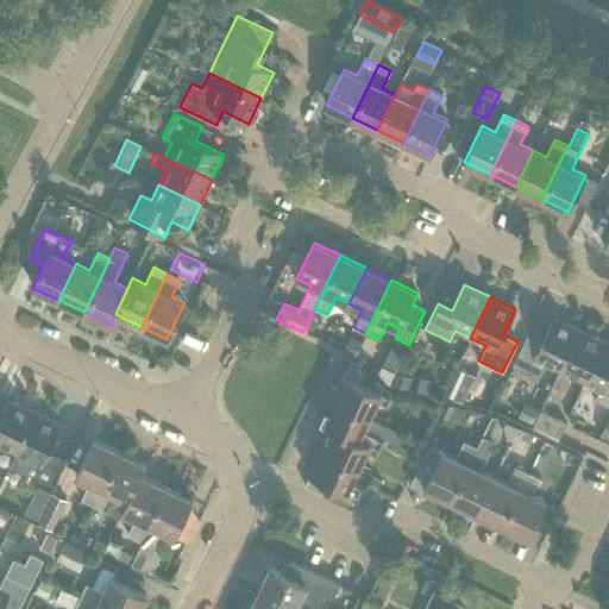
[(544,363),(559,370),(579,328),(553,316),(541,343),(527,336),(513,366),(537,378),(544,363)]
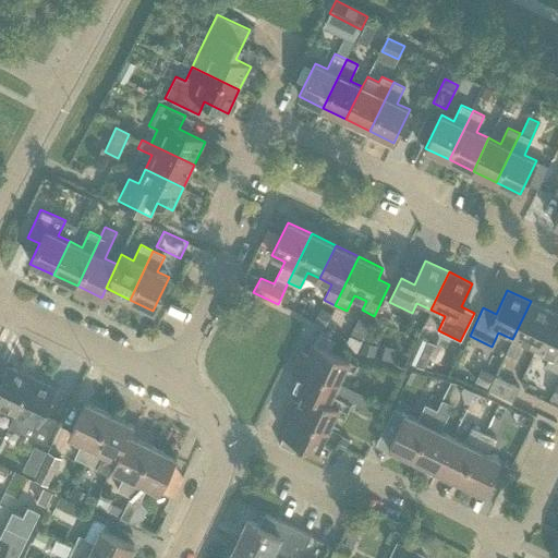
[(521,343),(535,350),(554,312),(531,301),(512,339),(506,353),(514,358),(521,343)]
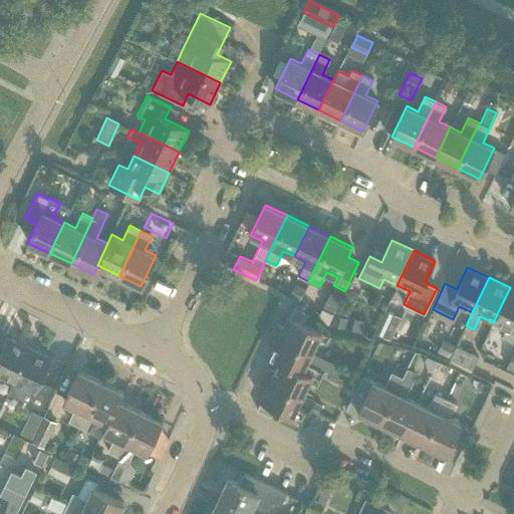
[(513,289),(510,287),(493,322),(506,328),(502,337),(513,342),(513,289)]
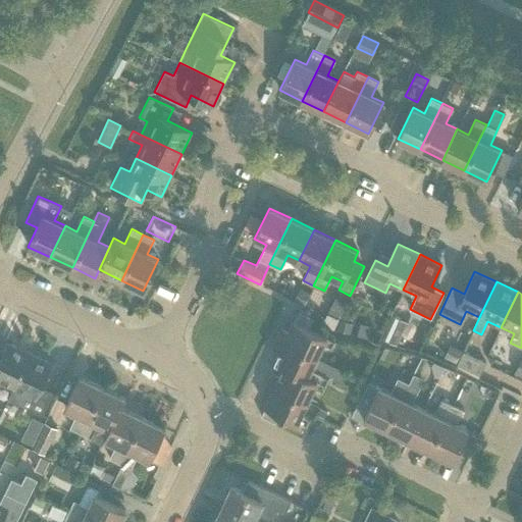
[(281,327),(276,337),(317,357),(322,344),(331,348),(334,341),(326,336),(309,328),(313,318),(298,311),(289,330),(281,327)]
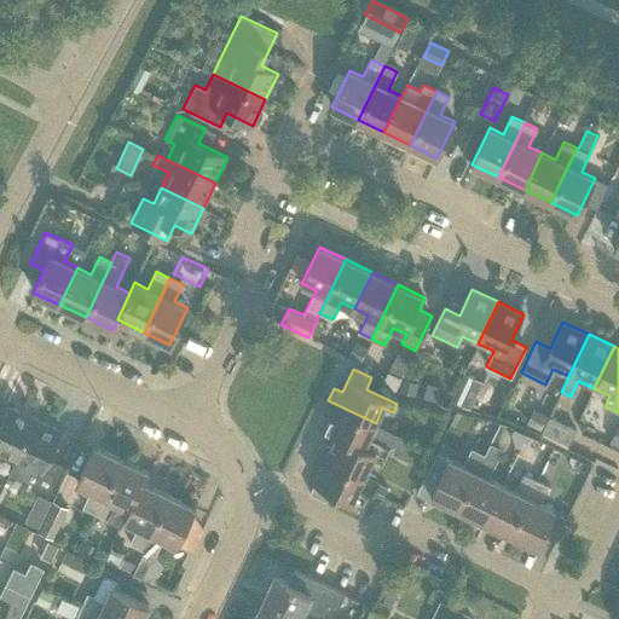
[(464,375),(453,399),(468,406),(480,382),(464,375)]
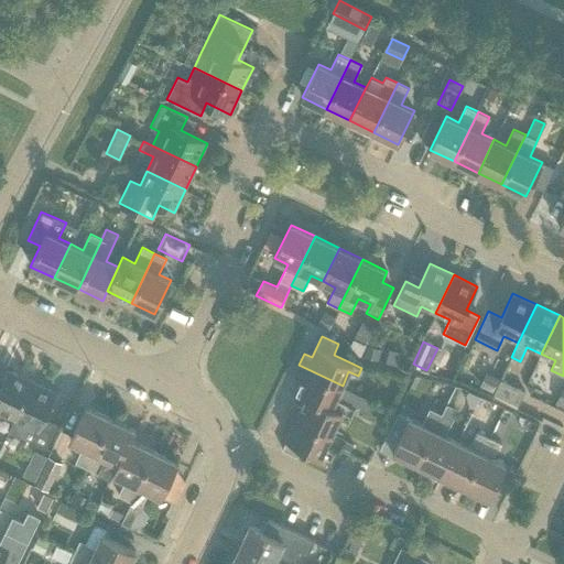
[(301,380),(295,390),(305,396),(350,416),(355,408),(336,399),(343,386),(299,365),(293,377),(301,380)]
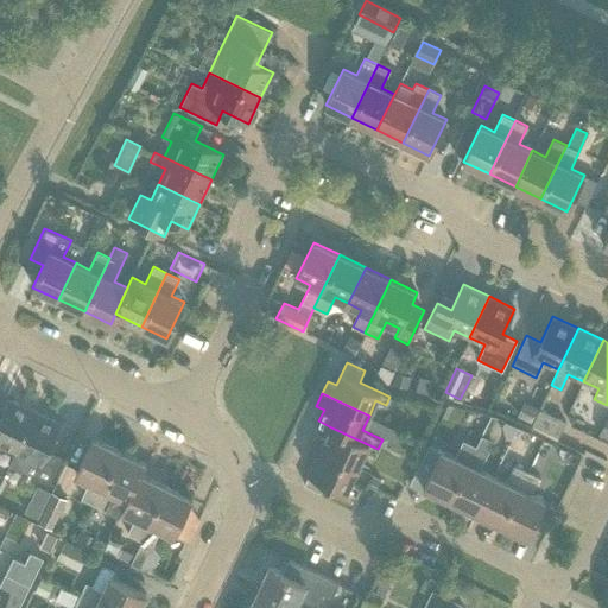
[(0,445),(0,444),(16,451),(36,411),(10,398),(0,418),(0,445)]
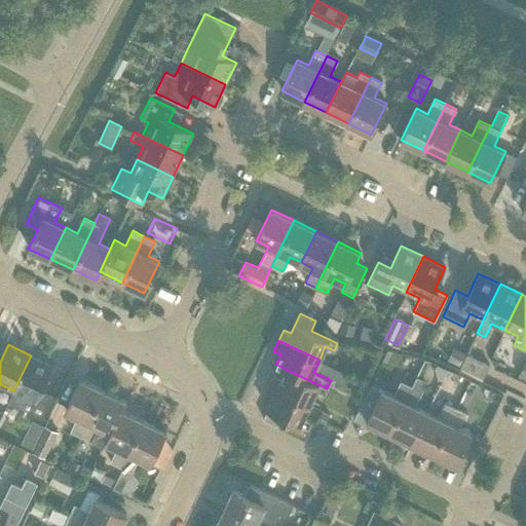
[(489,365),(466,354),(460,367),(483,378),(489,365)]
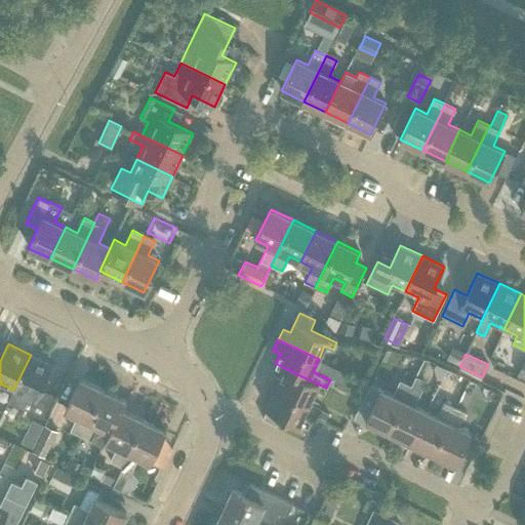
[(52,365),(31,355),(13,390),(8,401),(22,407),(42,417),(53,395),(41,389),(52,365)]
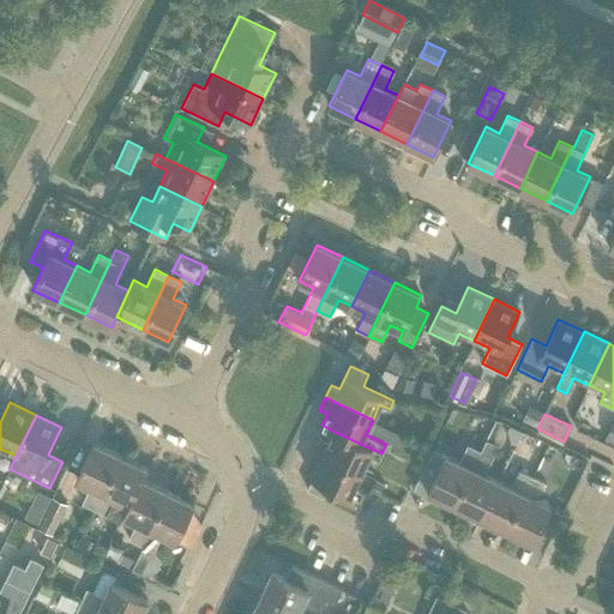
[(613,419),(603,439),(613,444),(613,419)]
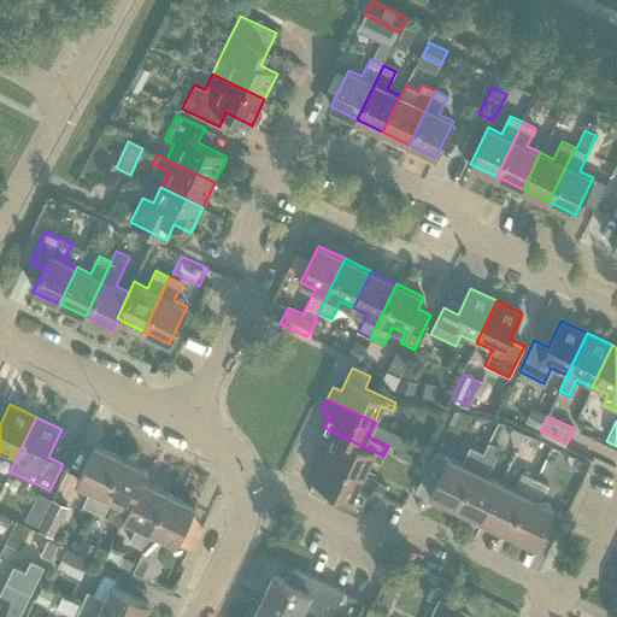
[(380,463),(383,456),(334,433),(329,442),(322,439),(316,452),(363,474),(370,458),(380,463)]
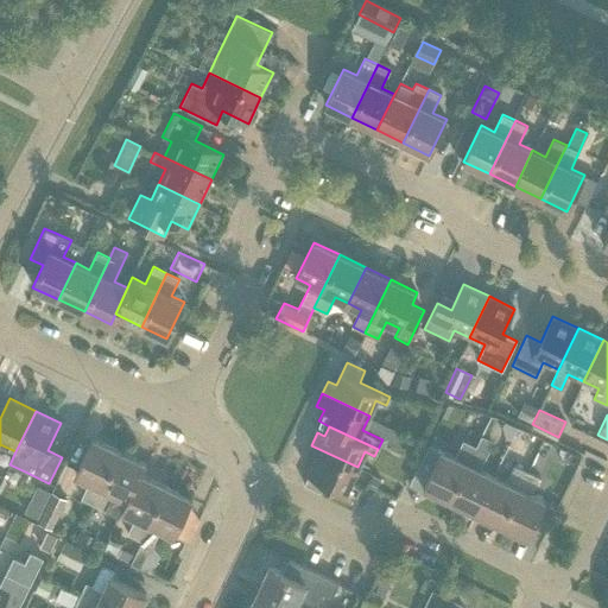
[(481,435),(475,447),(449,500),(475,512),(493,476),(480,469),(493,442),(481,435)]
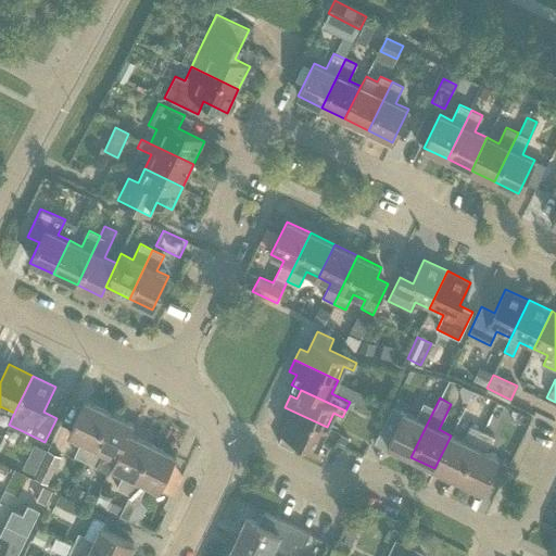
[(85,462),(109,413),(85,401),(68,434),(81,440),(74,456),(85,462)]
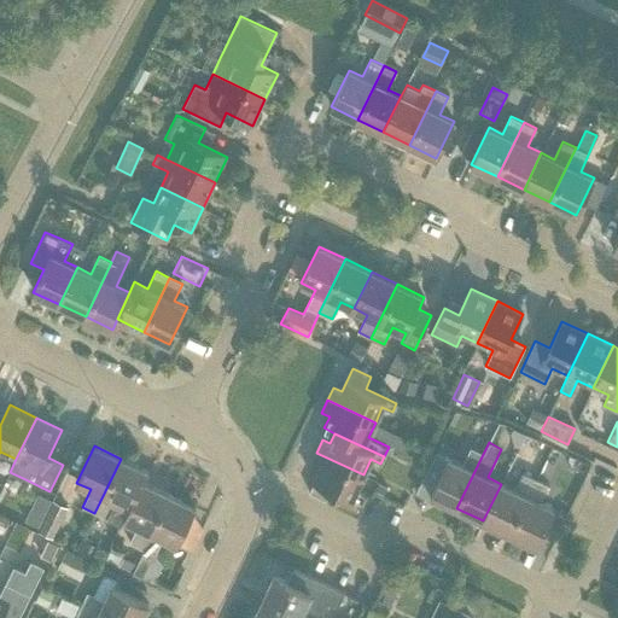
[(419,490),(456,508),(483,454),(471,448),(462,465),(437,453),(419,490)]
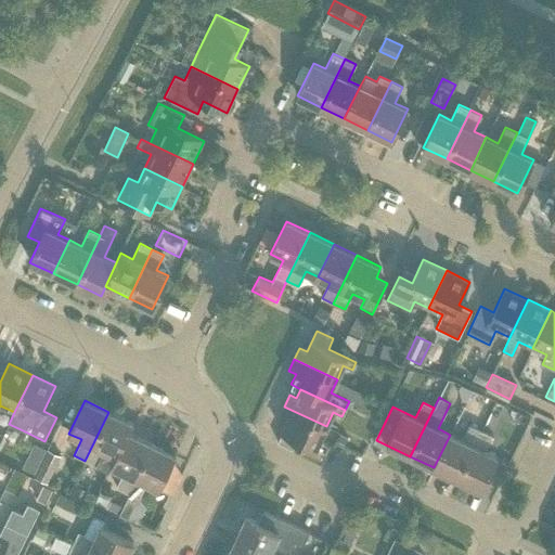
[(320,440),(326,426),(284,407),(279,417),(286,421),(281,431),(282,431),(278,442),(293,449),(297,439),(317,448),(325,452),(328,444),(320,440)]
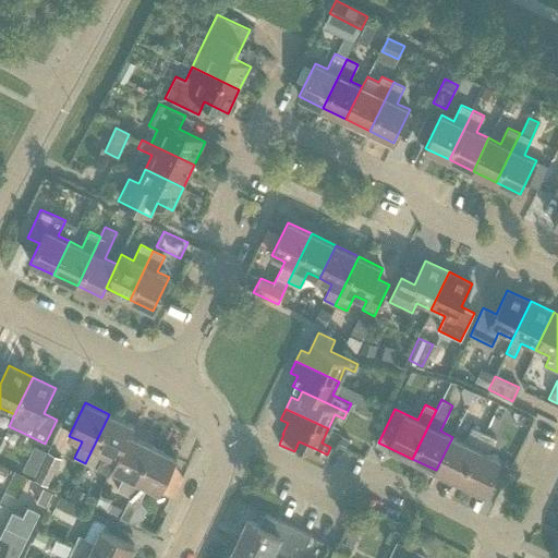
[(112,469),(128,435),(133,425),(109,414),(85,463),(97,469),(108,474),(111,468),(112,469)]
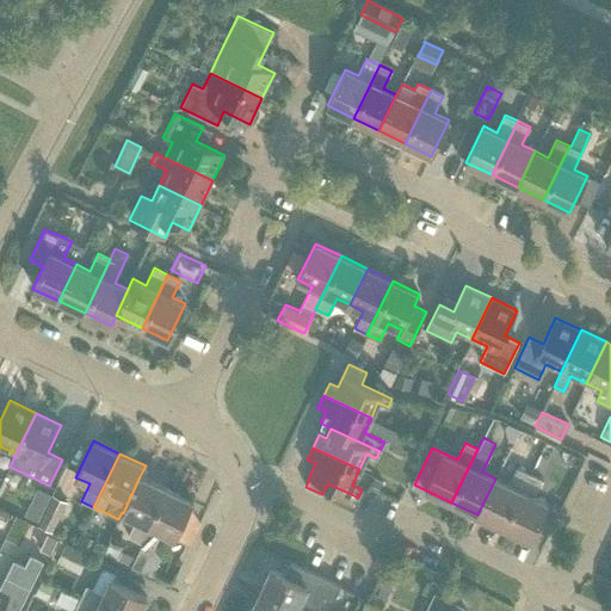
[(477,514),(504,528),(529,474),(517,468),(508,485),(495,479),(477,514)]
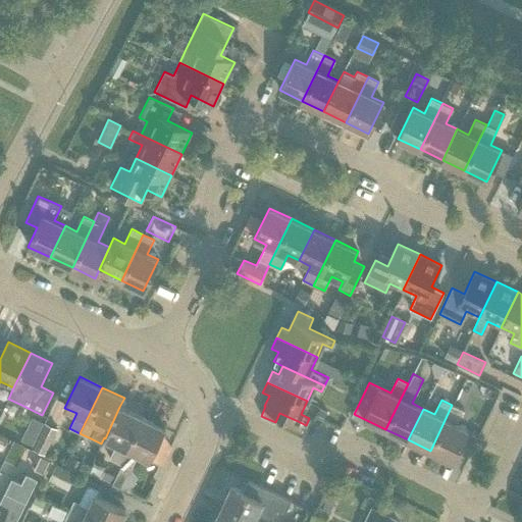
[(430,451),(453,461),(464,437),(473,442),(481,425),(480,424),(472,421),(468,430),(456,424),(463,410),(452,405),(430,451)]
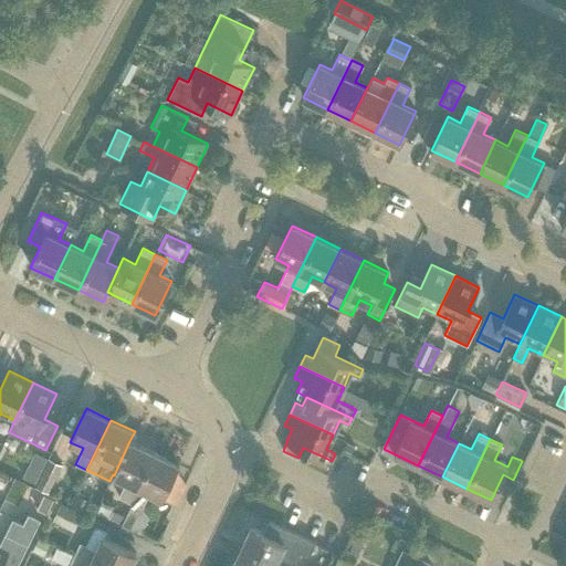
[(129,441),(114,475),(126,481),(118,496),(129,503),(154,452),(129,441)]
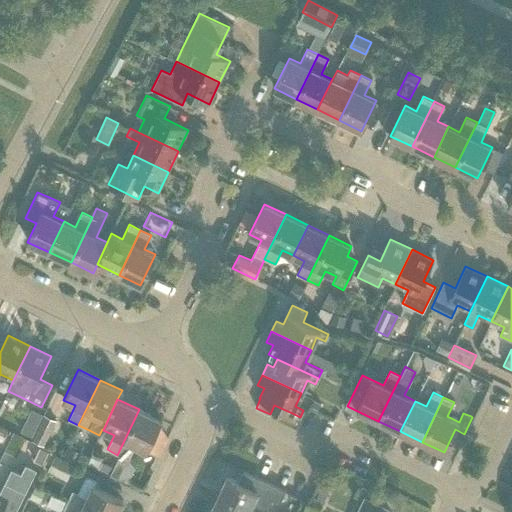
[(139,409),(117,455),(119,455),(109,476),(127,484),(135,467),(128,460),(135,445),(146,451),(161,420),(139,409)]
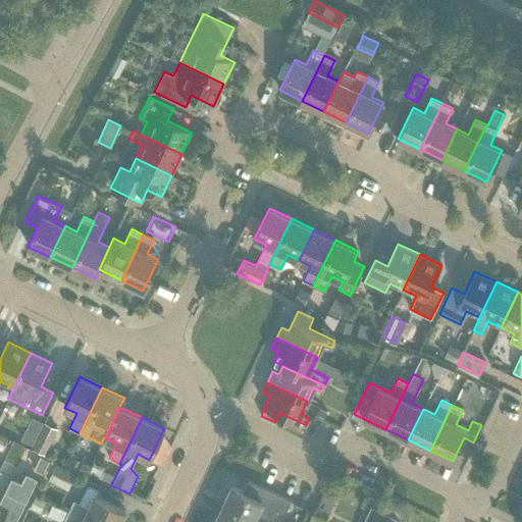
[(45,455),(57,428),(45,422),(32,449),(45,455)]
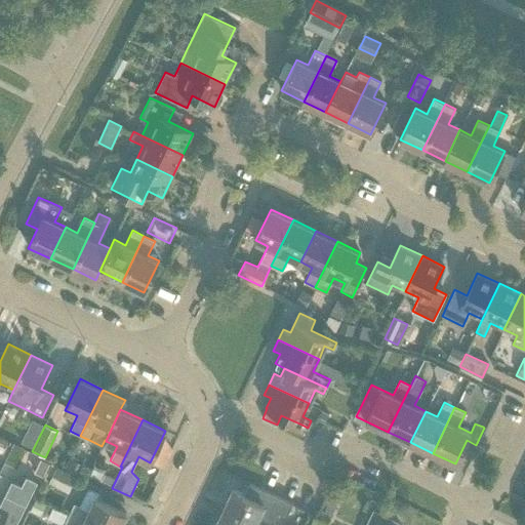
[(38,436),(24,429),(16,443),(32,450),(38,436)]
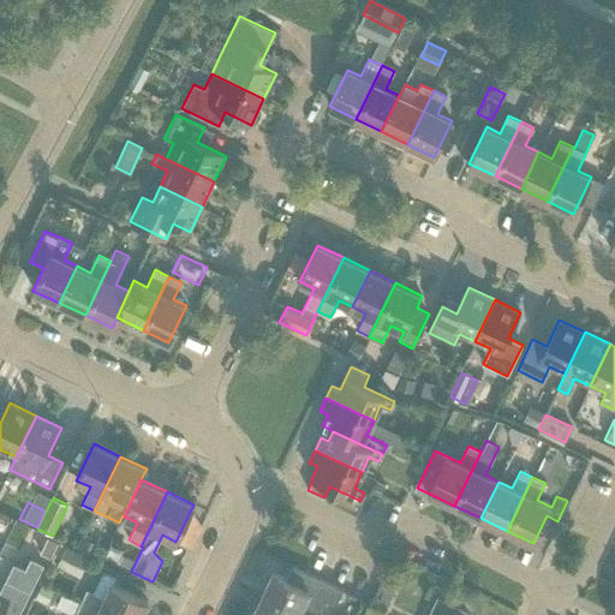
[(89,557),(65,545),(55,566),(79,578),(89,557)]
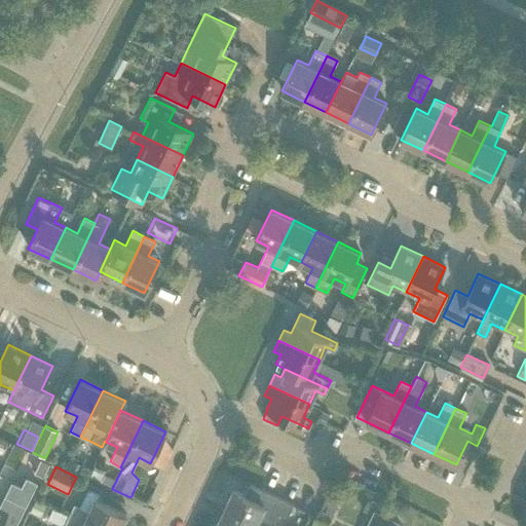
[(0,525),(15,525),(37,483),(26,477),(22,486),(11,482),(0,504),(0,525)]
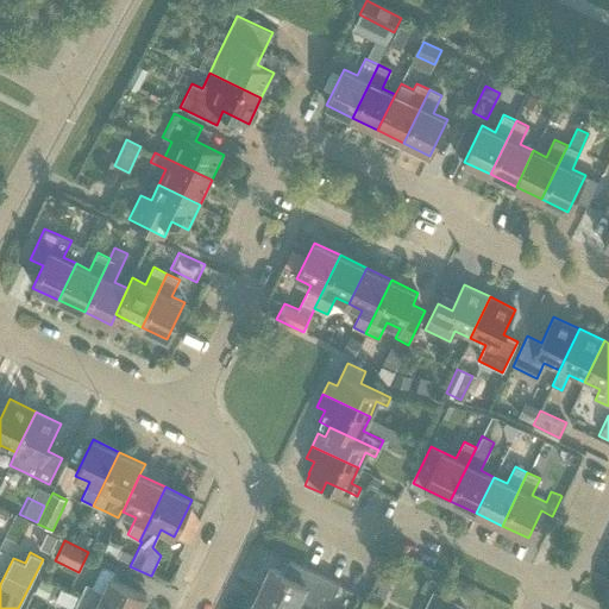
[(257,594),(290,608),(294,608),(300,597),(318,606),(324,592),(333,597),(339,584),(289,560),(283,573),(270,567),(257,594)]
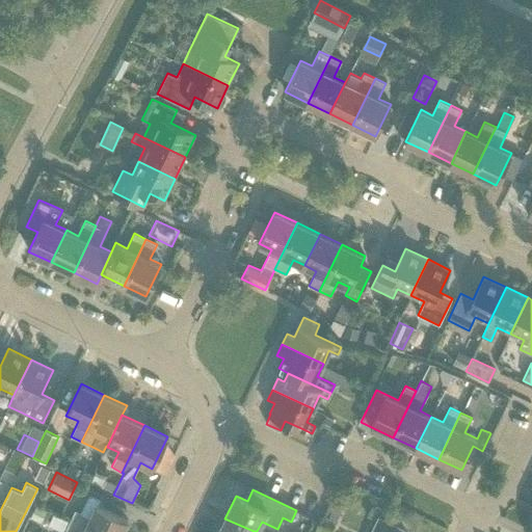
[(75,510),(70,521),(92,531),(122,531),(128,521),(97,506),(100,499),(89,494),(80,512),(75,510)]
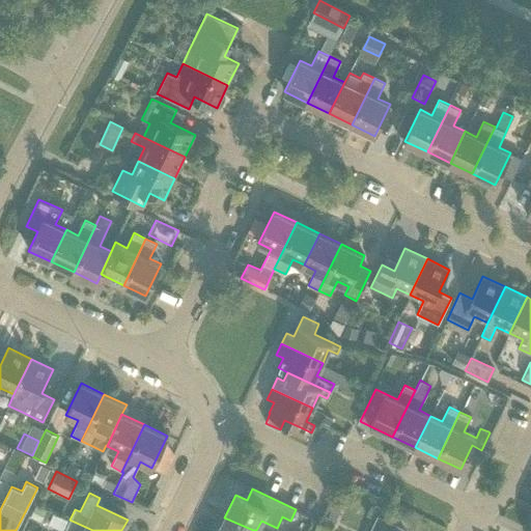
[(401,530),(403,528),(378,515),(369,530),(401,530)]
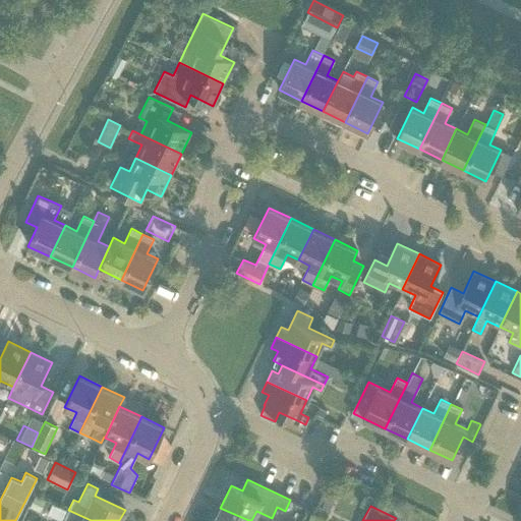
[(248,520),(220,508),(213,520),(248,520)]
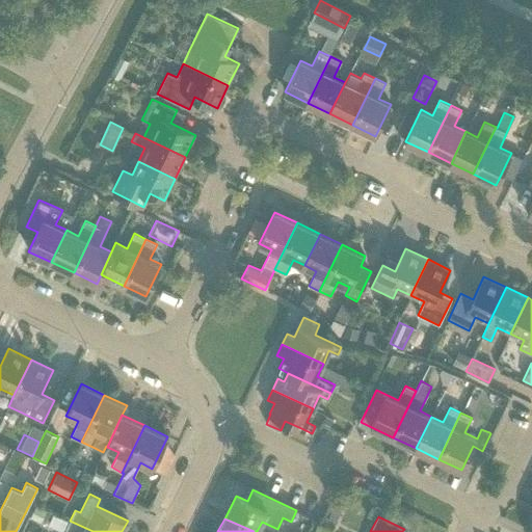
[(64,531),(92,531),(70,521),(64,531)]
